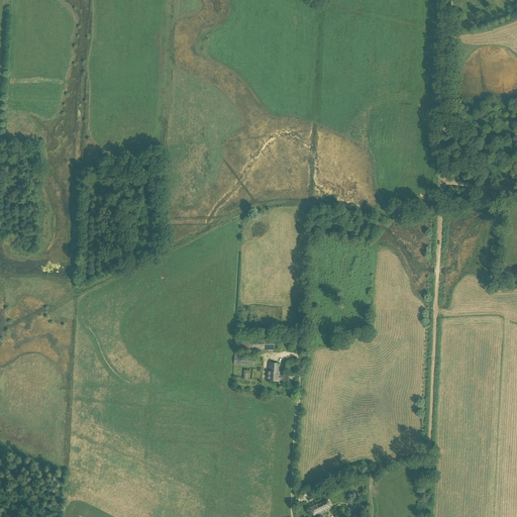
[(237,355),(234,355),(233,365),(254,366),(254,356),(240,355),(240,357),(237,357),(237,355)]
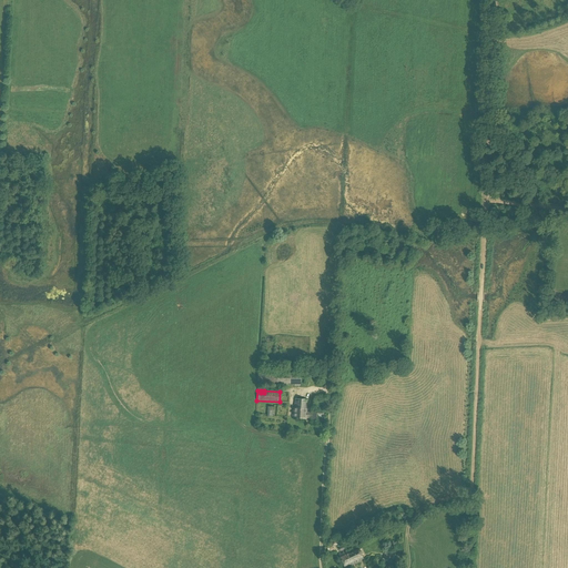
[(323,413),(307,413),(307,399),(295,399),(294,413),(293,417),(312,418),(312,425),(321,425),(321,417),(323,417),(323,413)]
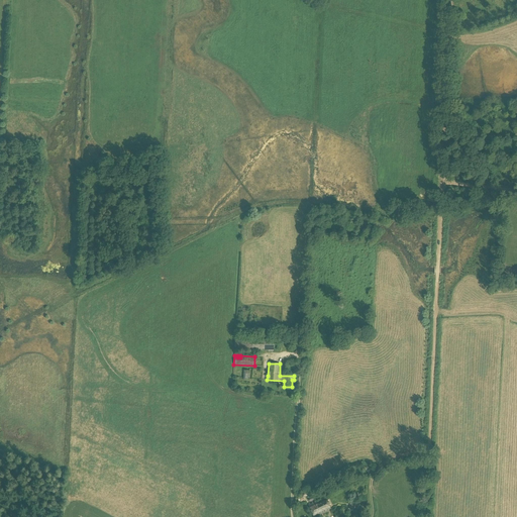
[(314,516),(331,509),(325,498),(309,506),(314,516)]
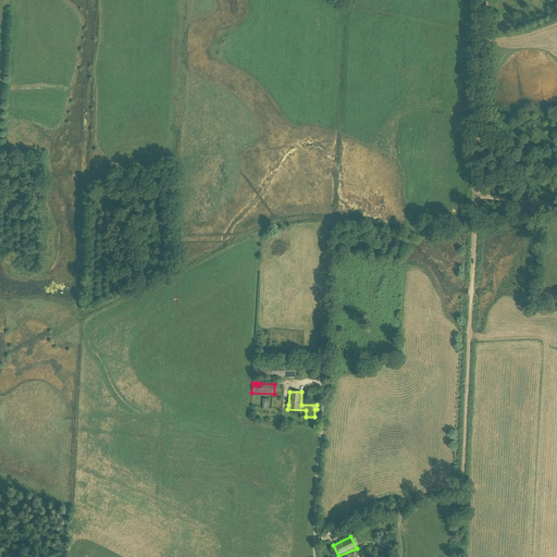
[(381,551),(385,542),(380,539),(375,548),(381,551)]
